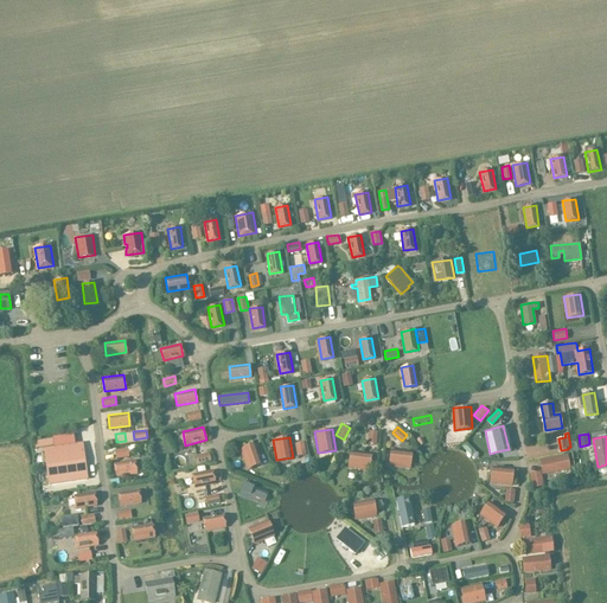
[(298,455),(306,454),(304,442),(295,443),(298,455)]
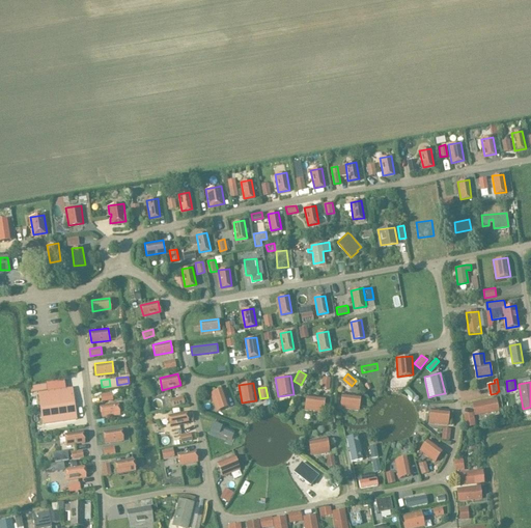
[(72,388),(39,392),(44,423),(76,418),(72,388)]
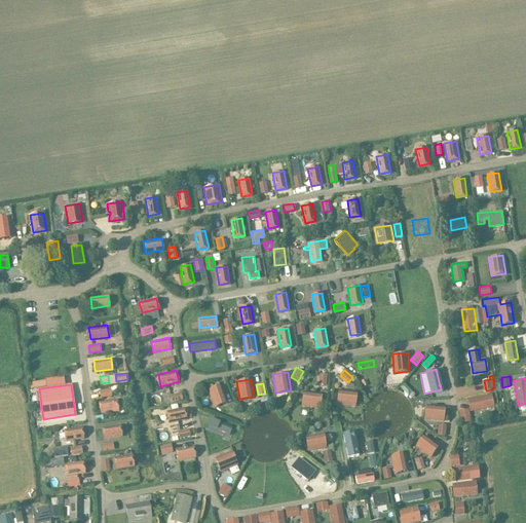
[(222,384),(209,389),(214,406),(227,402),(222,384)]
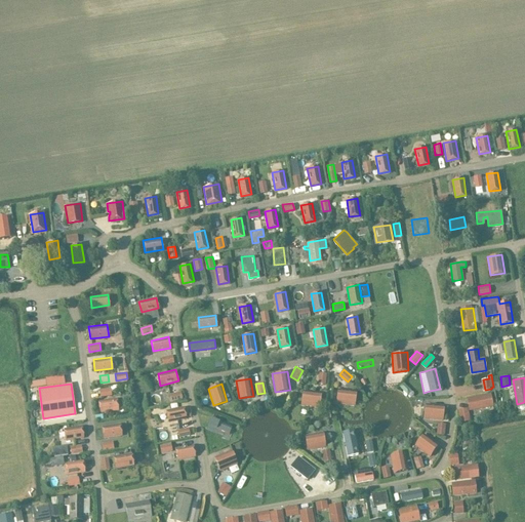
[(101,396),(112,395),(111,387),(99,389),(101,396)]
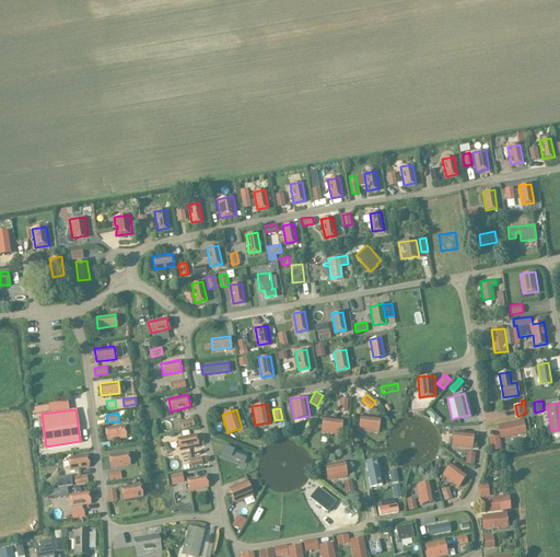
[(361,414),(359,429),(377,431),(380,417),(361,414)]
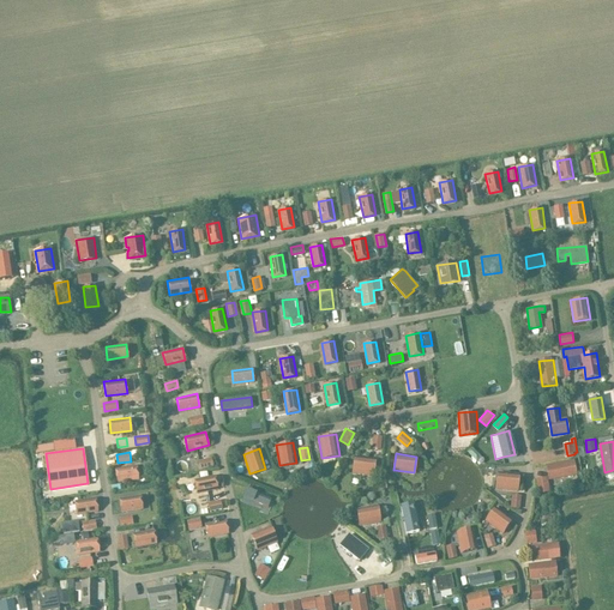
[(355,456),(353,471),(373,473),(375,458),(355,456)]
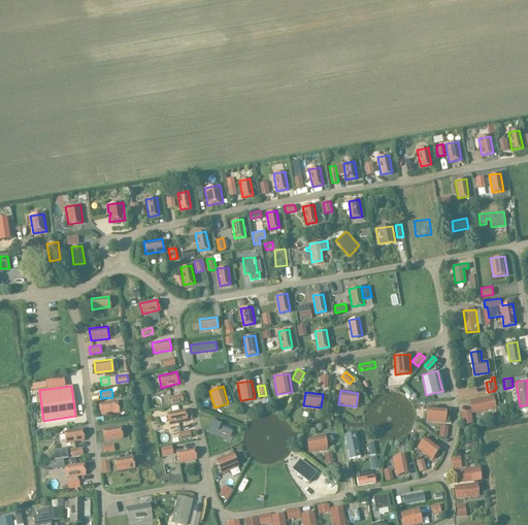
[(182,393),(170,395),(171,402),(184,400),(182,393)]
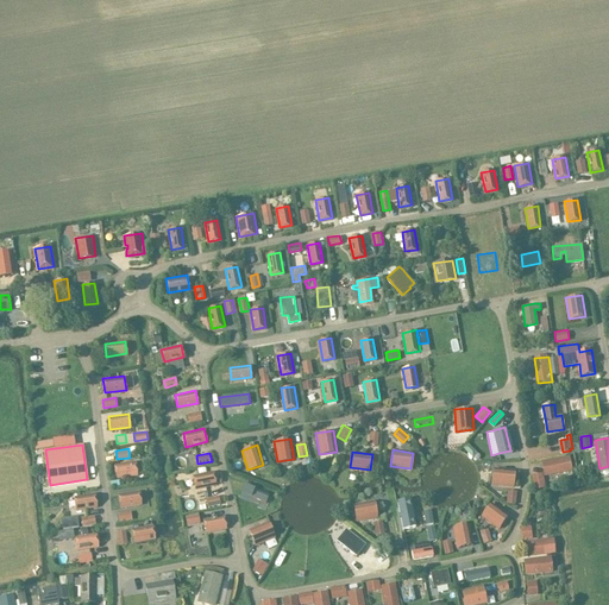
[(567,458),(544,461),(546,473),(570,468),(567,458)]
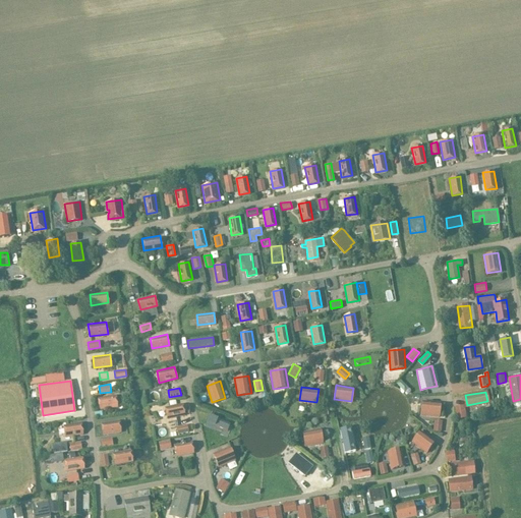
[(100,408),(118,406),(116,395),(98,397),(100,408)]
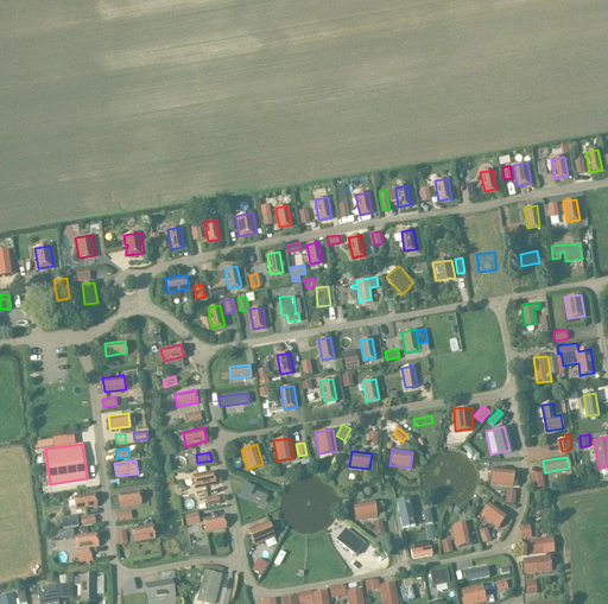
[(512,484),(513,469),(493,466),(492,483),(512,484)]
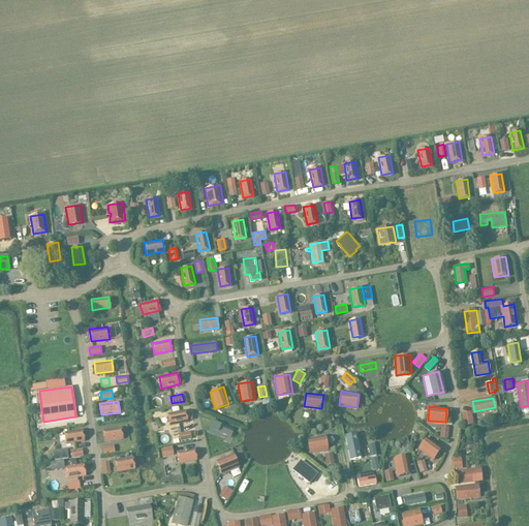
[(169,424),(187,420),(185,409),(167,412),(169,424)]
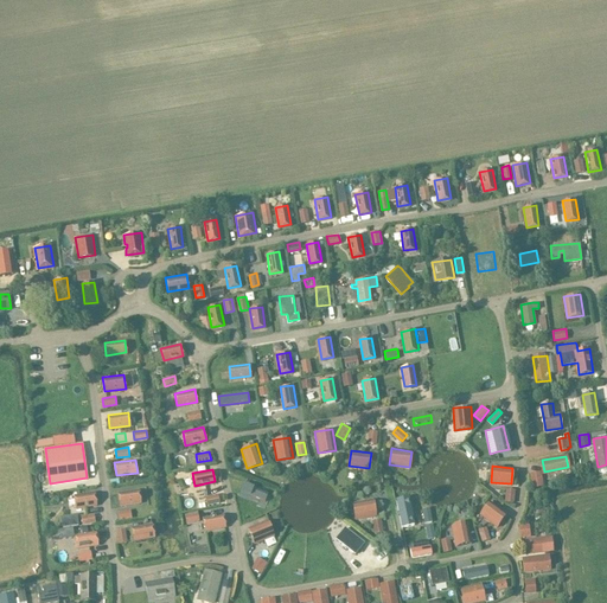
[(535,486),(543,485),(541,472),(532,473),(535,486)]
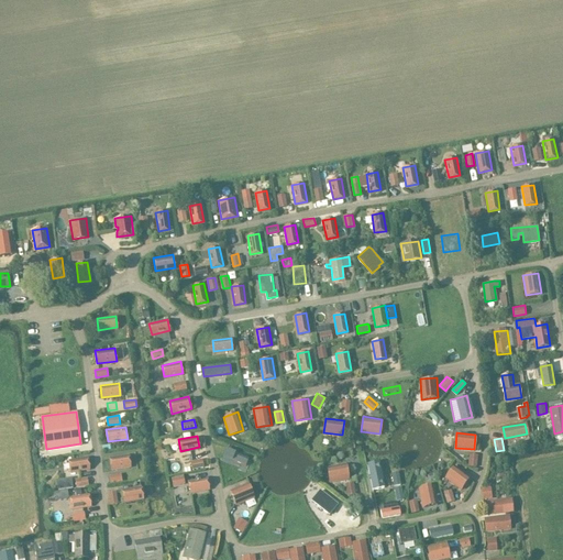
[(225,448),(222,456),(245,464),(249,458),(225,448)]
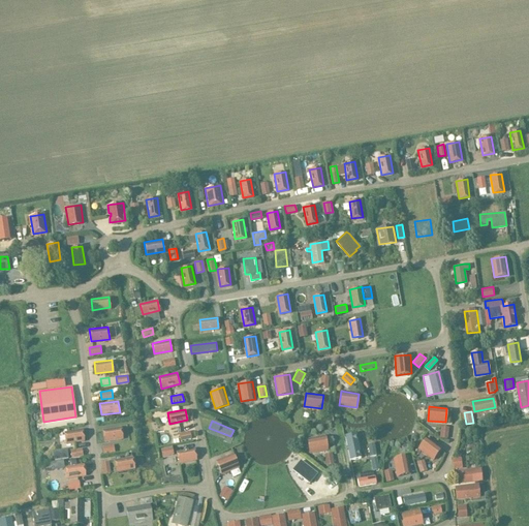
[(121,426),(102,429),(104,441),(123,438),(121,426)]
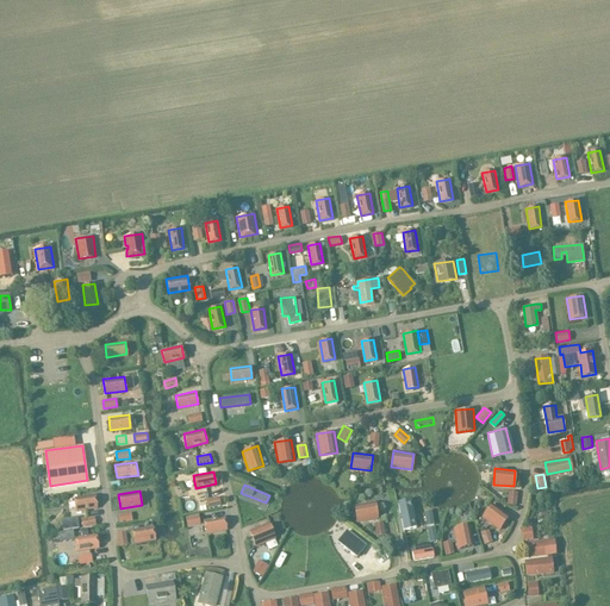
[(76,510),(97,506),(94,494),(75,497),(76,510)]
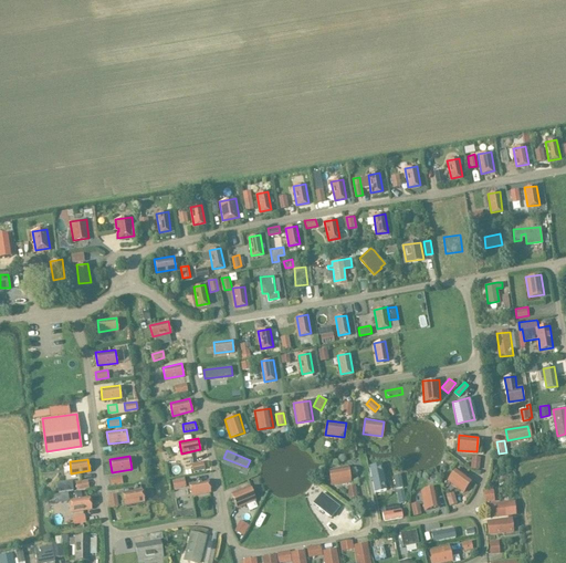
[(194,471),(205,469),(203,462),(191,465),(194,471)]
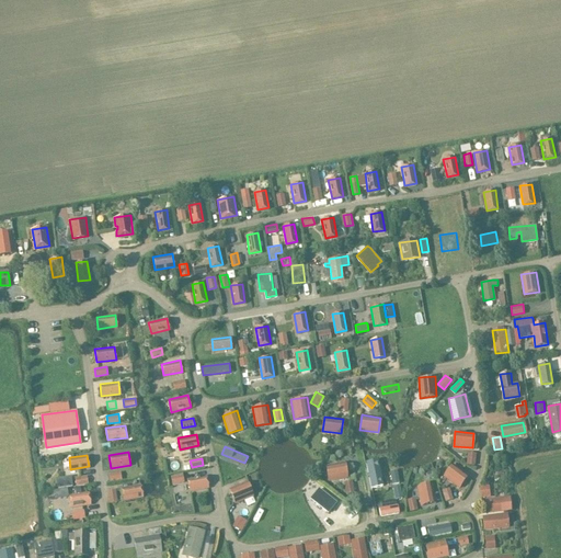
[(377,459),(366,462),(370,487),(381,485),(377,459)]
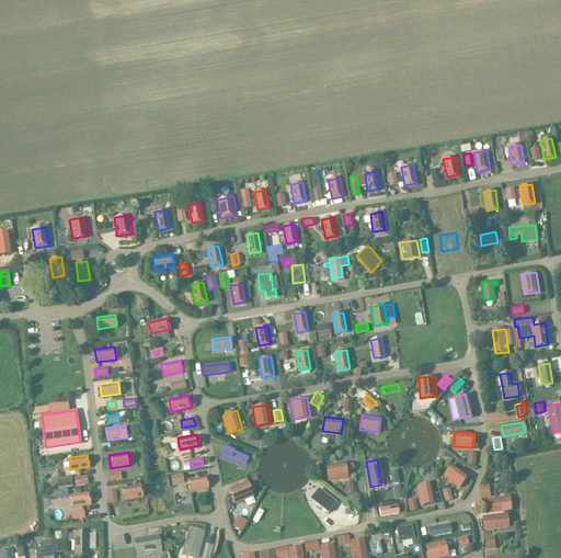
[(329,479),(346,476),(344,462),(325,465),(329,479)]
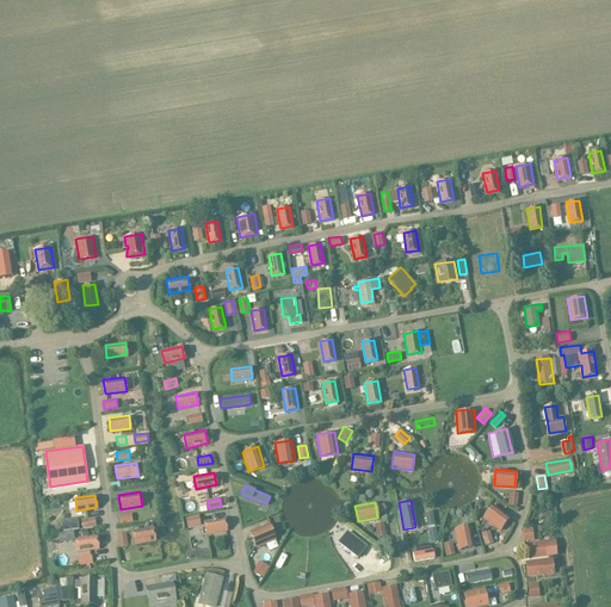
[(482,518),(500,530),(511,515),(493,503),(482,518)]
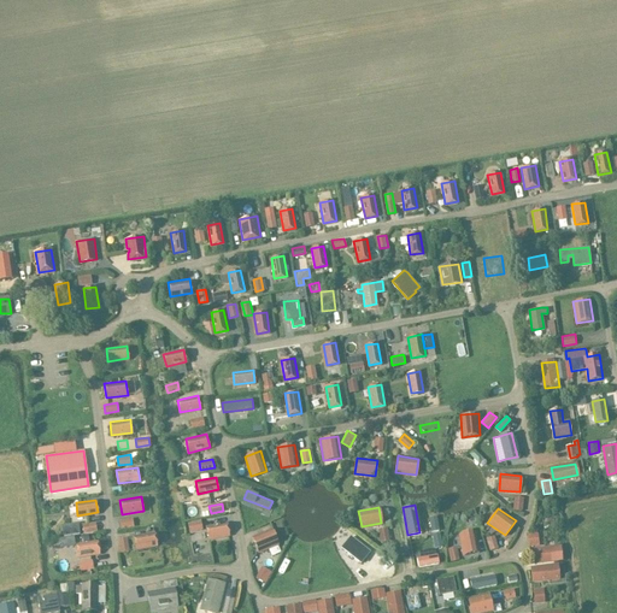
[(436,514),(428,517),(432,531),(439,529),(436,514)]
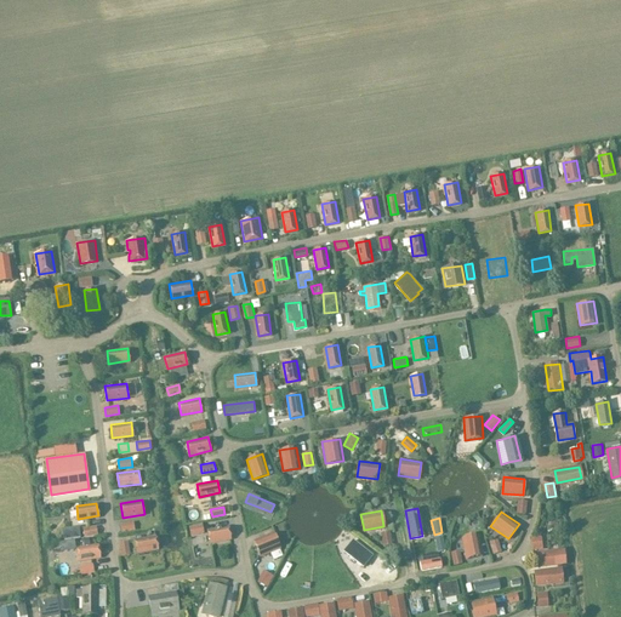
[(134,520),(120,523),(121,531),(135,529),(134,520)]
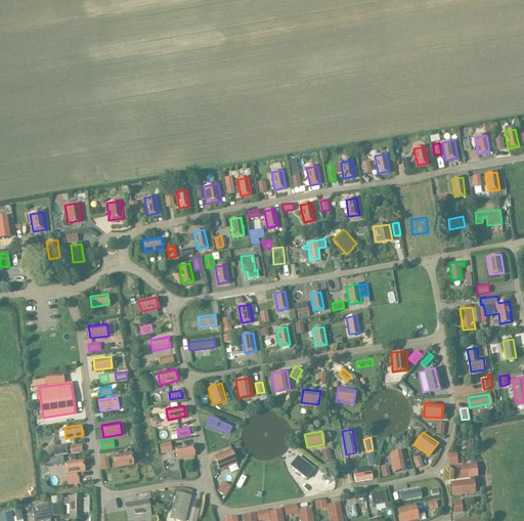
[(162,451),(172,449),(171,442),(160,445),(162,451)]
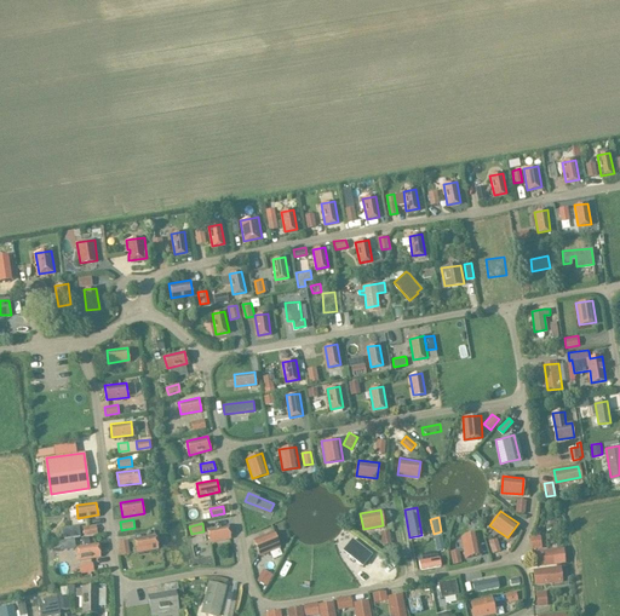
[(63,537),(80,535),(79,524),(62,528),(63,537)]
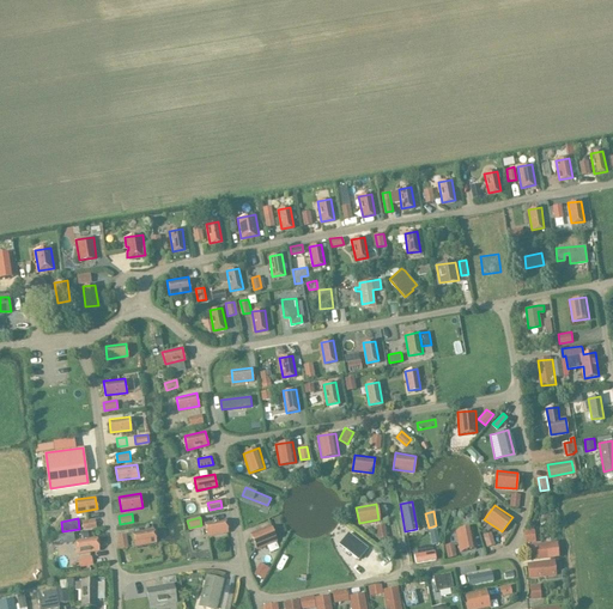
[(207,535),(228,531),(225,518),(205,522),(207,535)]
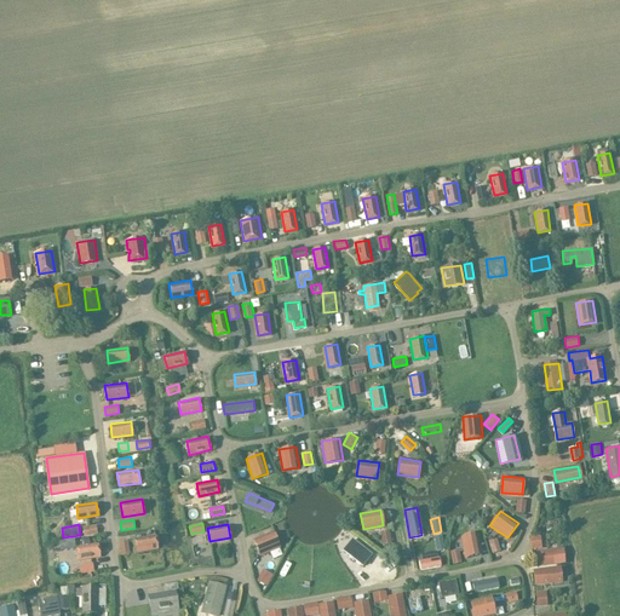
[(84,536),(97,534),(96,525),(82,528),(84,536)]
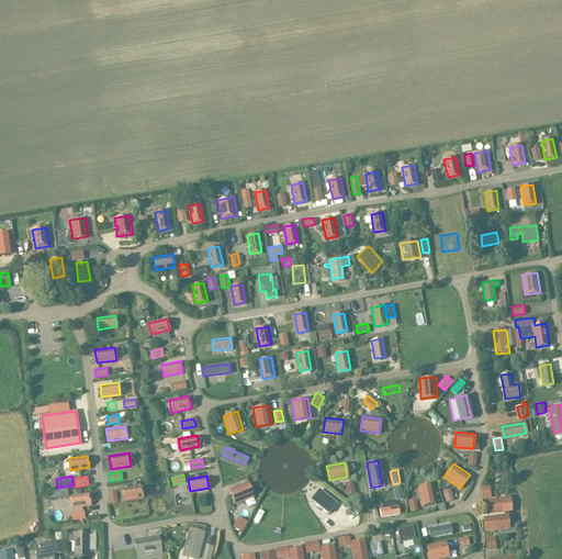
[(236,503),(255,495),(248,481),(229,489),(236,503)]
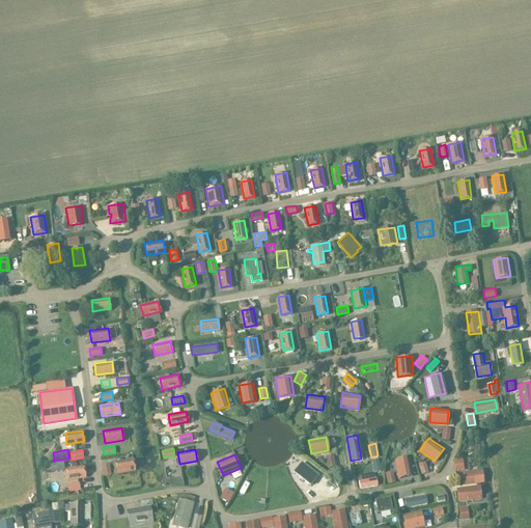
[(329,467),(335,465),(333,454),(327,456),(329,467)]
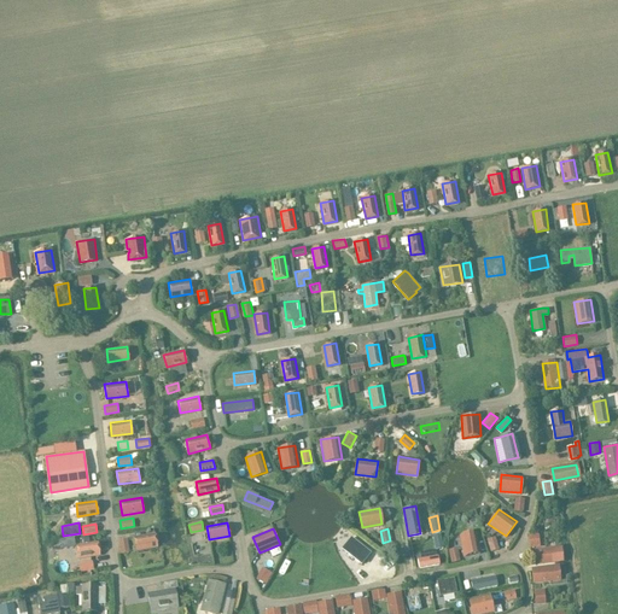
[(481,553),(477,531),(459,534),(464,556),(481,553)]
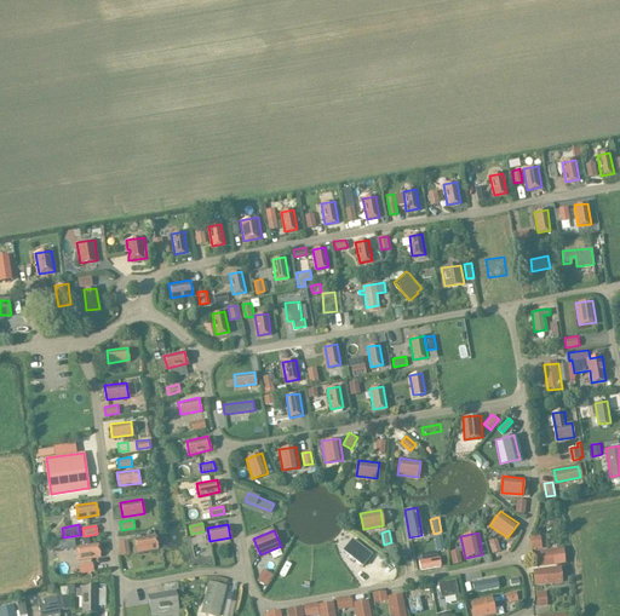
[(156,534),(135,537),(137,551),(159,547),(156,534)]
